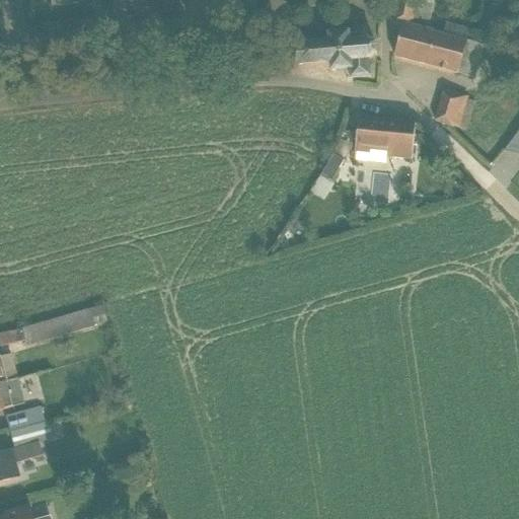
[(51,0),(53,9),(85,5),(84,0),(51,0)]
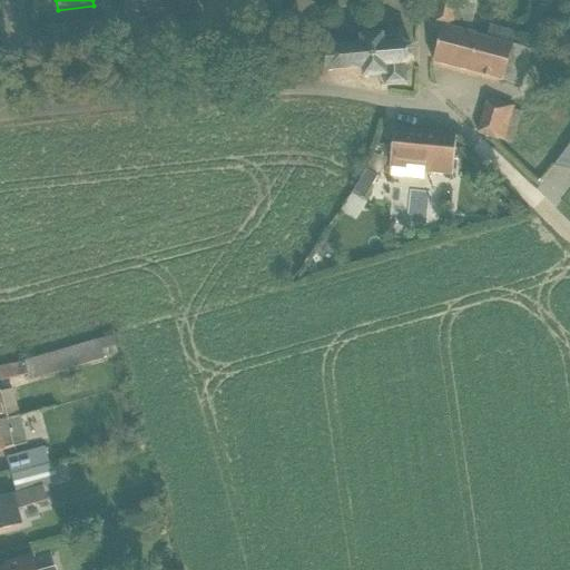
[(431,60),(499,79),(509,45),(440,26),(431,60)]
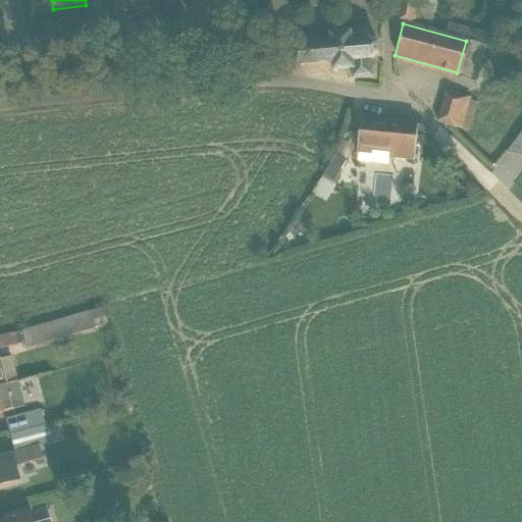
[(335,41),(297,41),(297,53),(297,57),(297,64),(297,69),(329,69),(329,79),(356,79),(356,85),(378,85),(378,62),(384,62),(384,43),(375,43),(376,31),(351,30),(351,35),(335,35),(335,41)]
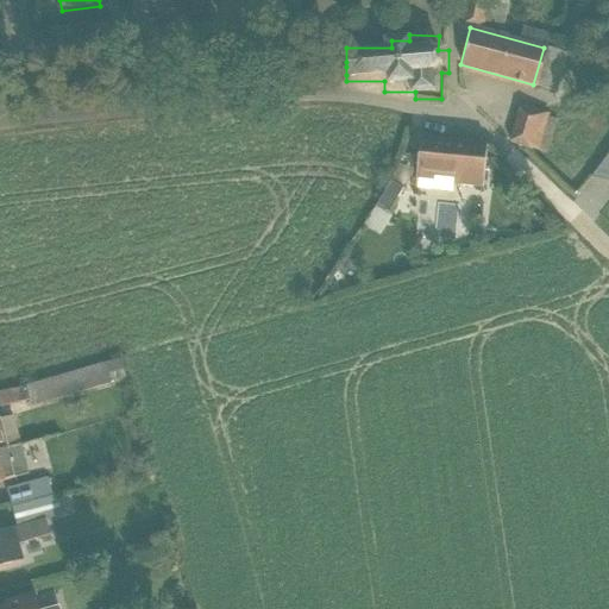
[(545,112),(522,106),(515,132),(512,145),(535,151),(545,112)]
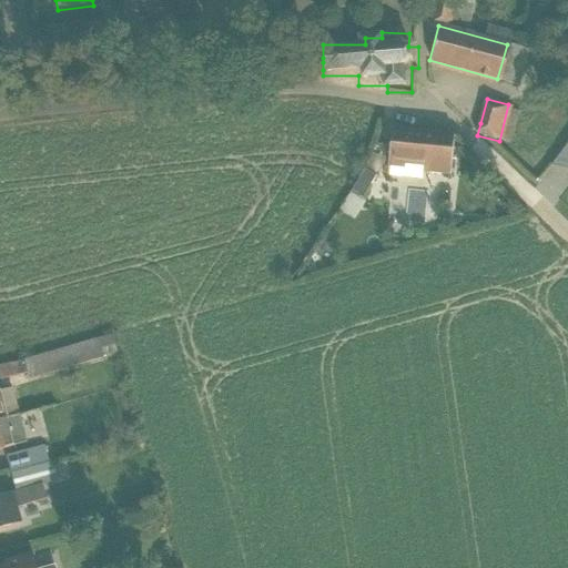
[(454,135),(395,130),(393,165),(450,171),(454,135)]
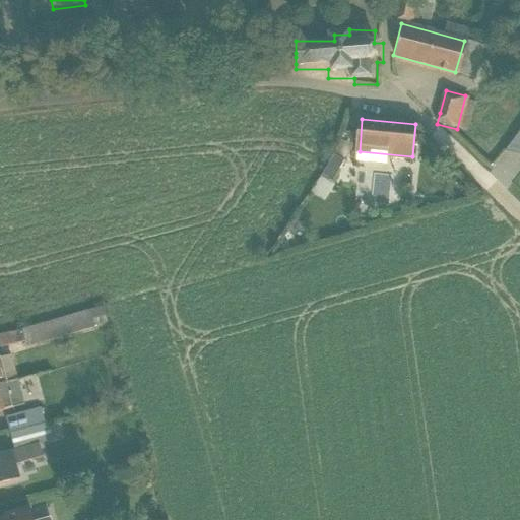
[(519,132),(505,155),(519,157),(519,132)]
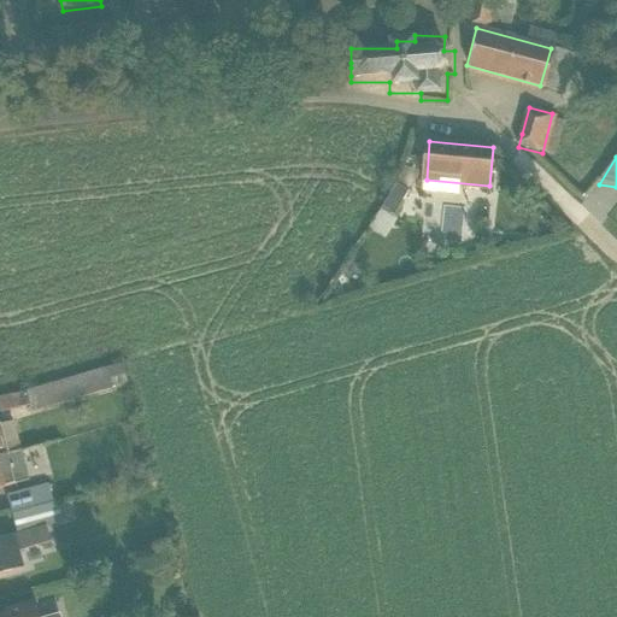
[(0,417),(101,388),(97,370),(0,397),(0,417)]
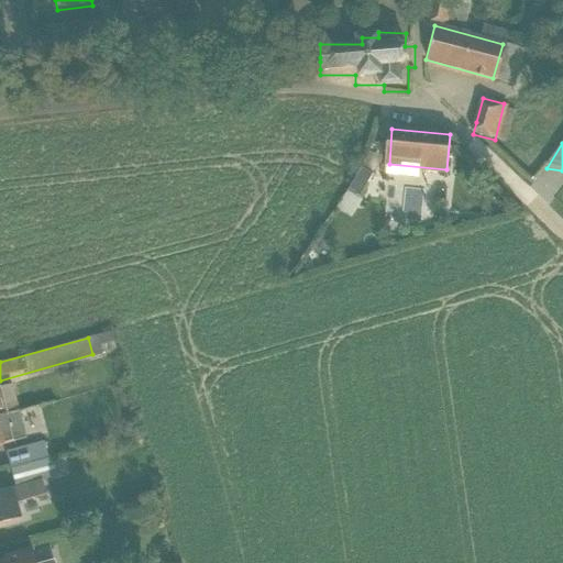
[(0,385),(0,415),(17,411),(10,383),(0,385)]
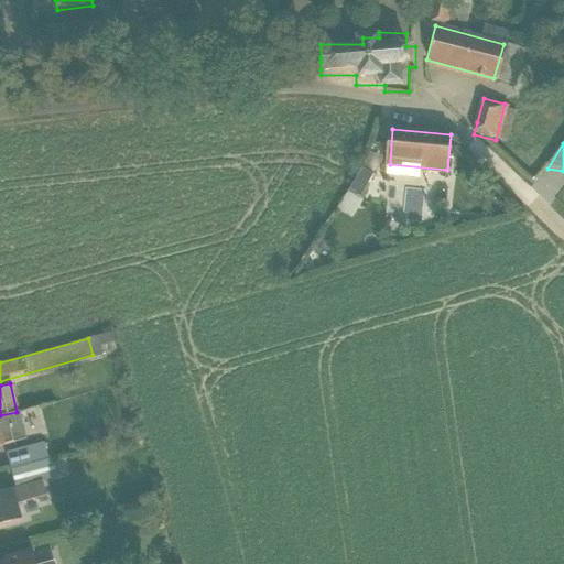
[(0,446),(24,441),(17,412),(0,415),(0,446)]
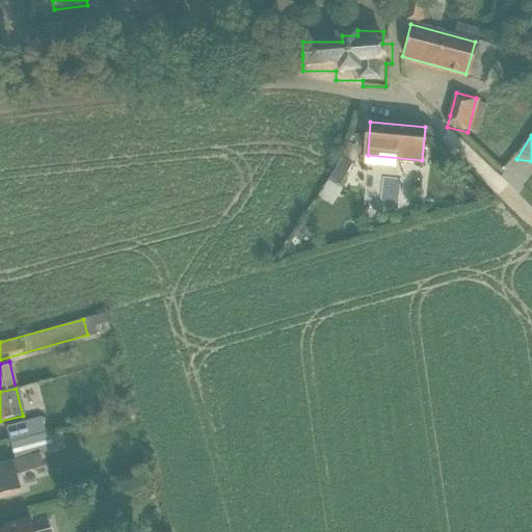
[(44,469),(41,453),(0,461),(0,495),(19,491),(16,475),(44,469)]
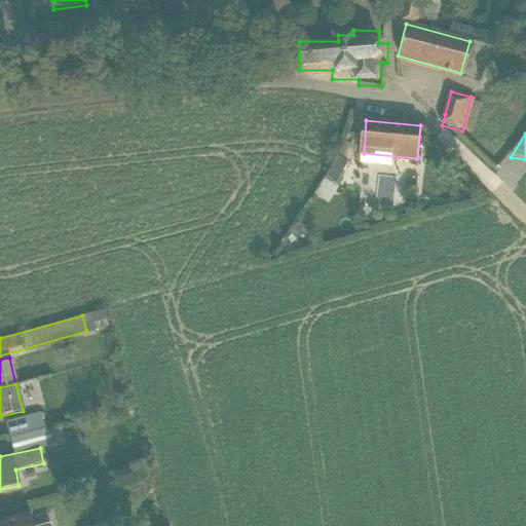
[(0,525),(49,525),(49,524),(42,525),(30,525),(28,515),(0,521),(0,525)]
